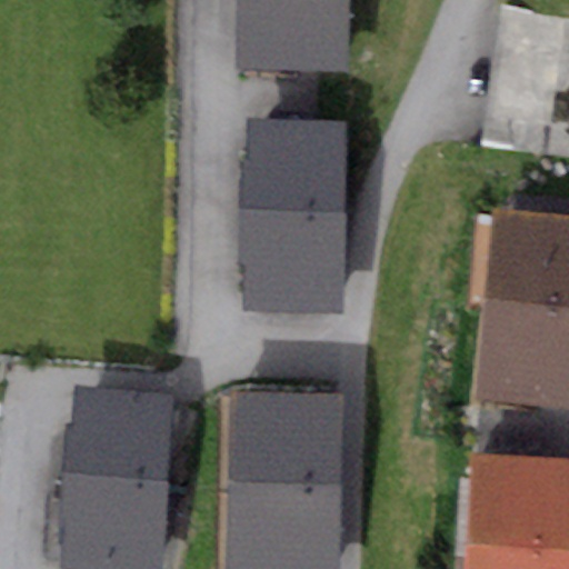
[(347,0),(243,0),(243,69),(346,70),(347,0)]
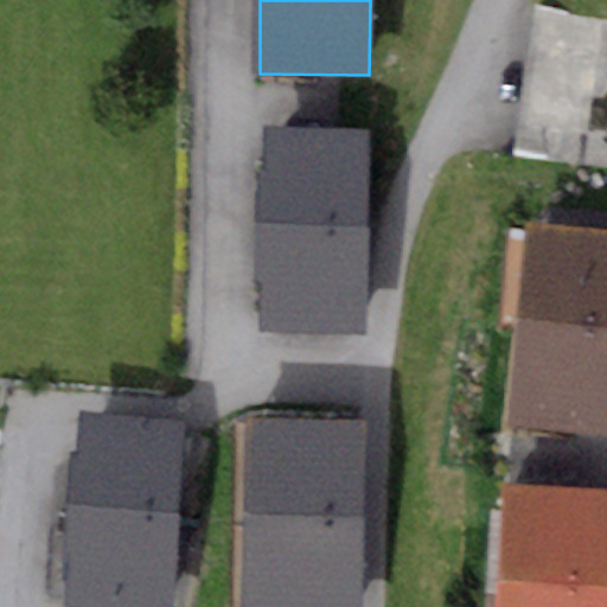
[(606,20),(532,12),(516,158),(606,167),(606,20)]
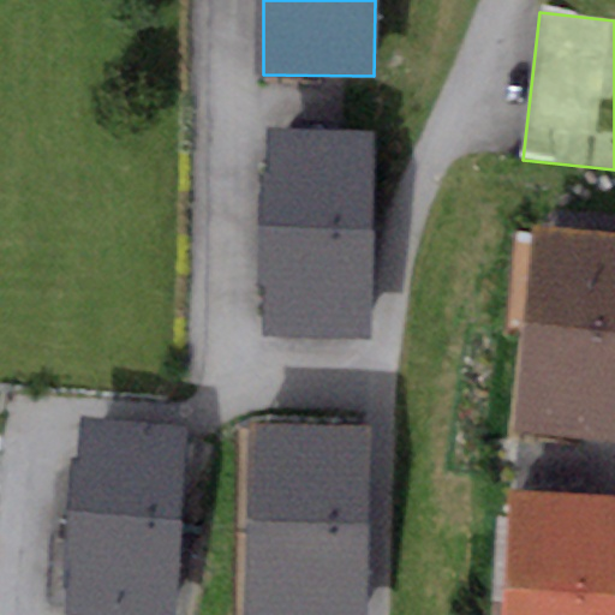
[(371,133),(274,130),(267,330),(364,334),(371,133)]
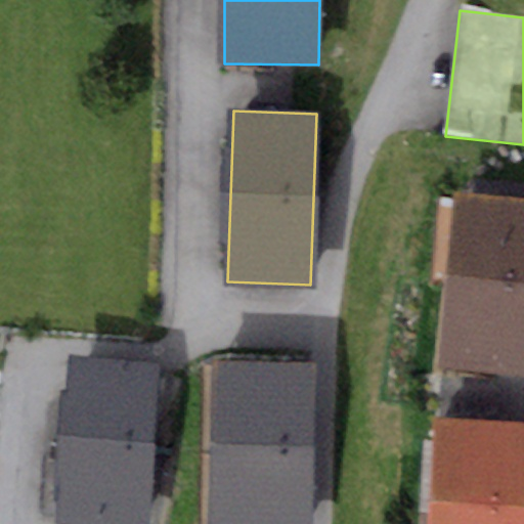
[(523,199),(455,193),(439,368),(523,376),(523,199)]
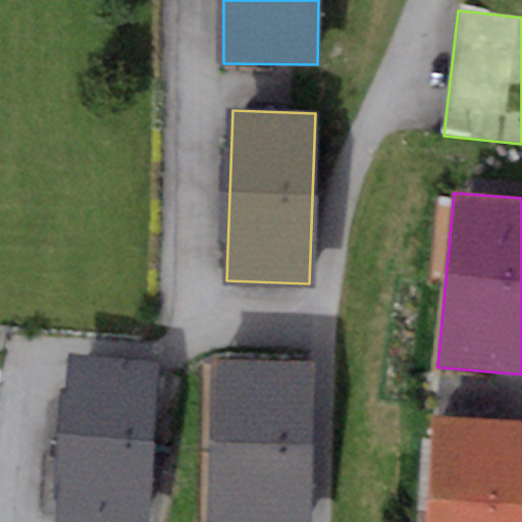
[(310,521),(314,363),(214,360),(210,521),(310,521)]
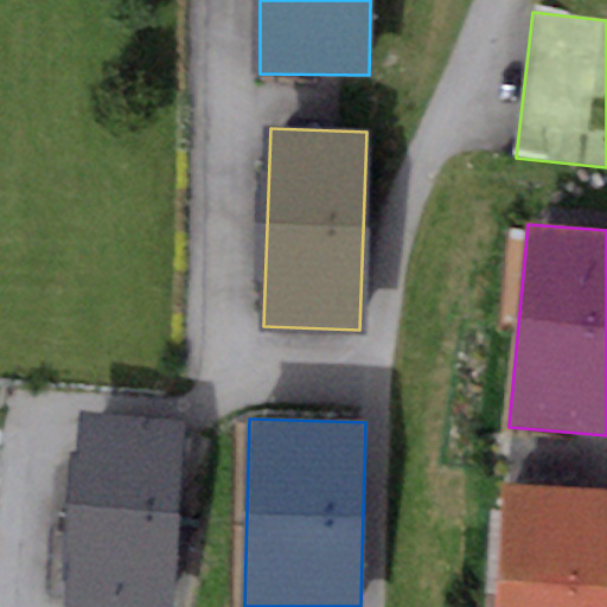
[(171,606),(186,433),(82,425),(65,606),(171,606)]
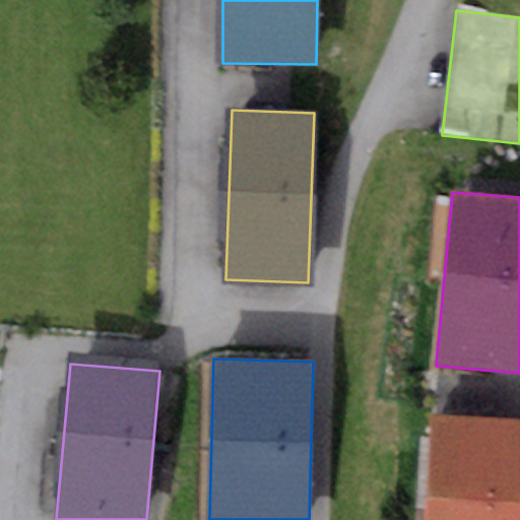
[(519,519),(519,418),(432,414),(425,519),(519,519)]
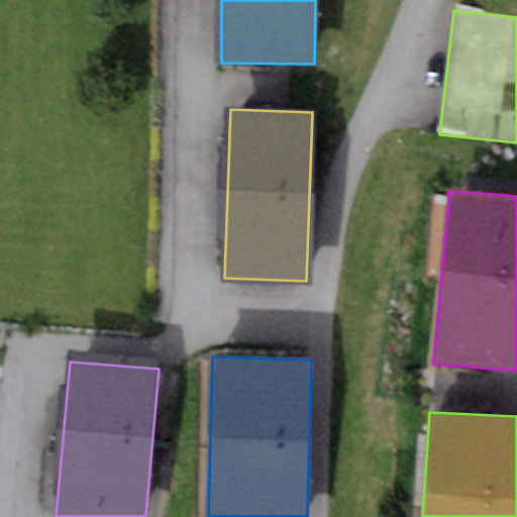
All buildings are outlined.
